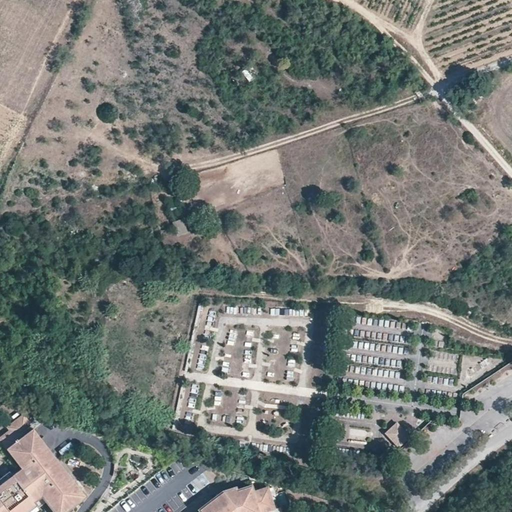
[(176,197),(166,200),(174,221),(182,218),(176,197)]
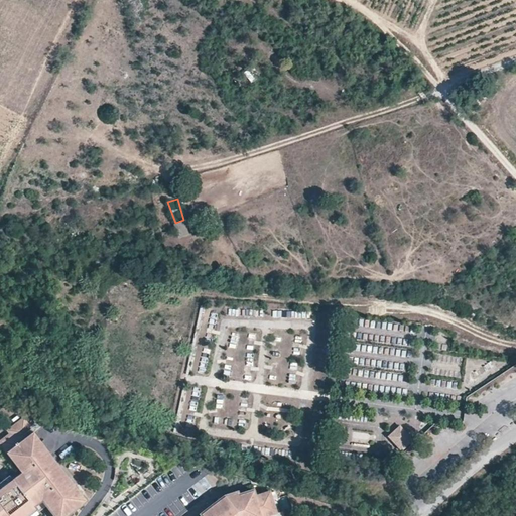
[(0,435),(0,515),(18,515),(42,498),(55,515),(62,515),(86,499),(22,418),(0,435)]
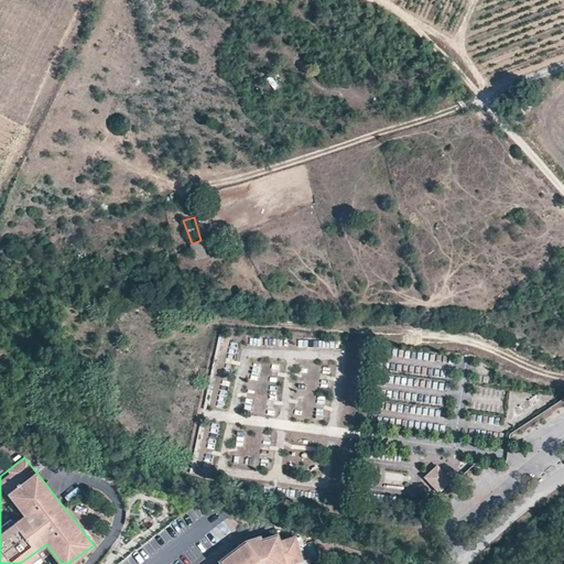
[(438,466),(430,473),(445,489),(453,483),(438,466)]
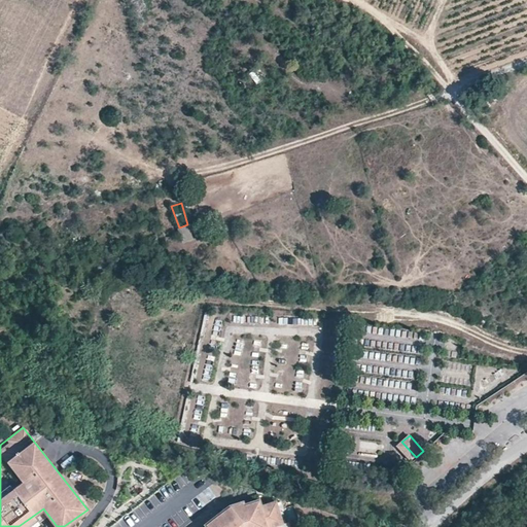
[(360,442),(360,451),(375,451),(376,443),(360,442)]
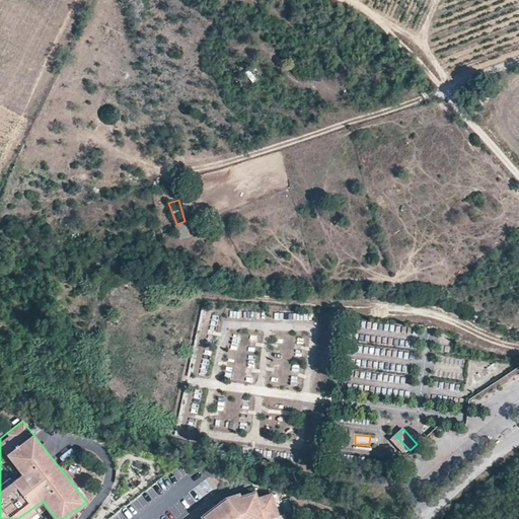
[(395,435),(391,439),(404,454),(410,450),(395,435)]
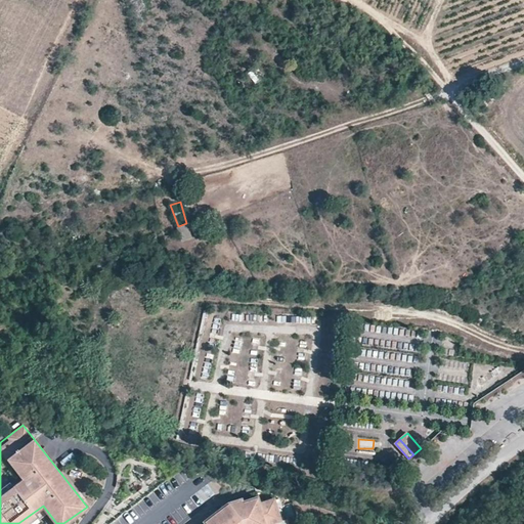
[(259,503),(257,496),(242,500),(241,497),(228,501),(229,505),(221,511),(214,517),(211,515),(205,519),(208,523),(264,523),(265,523),(279,519),(274,503),(273,503),(267,505),(266,500),(259,503)]
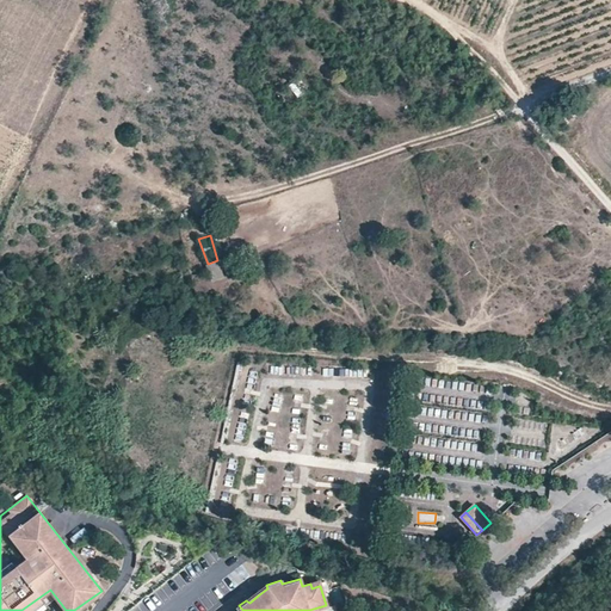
[(267,588),(266,585),(255,592),(258,596),(267,588)]
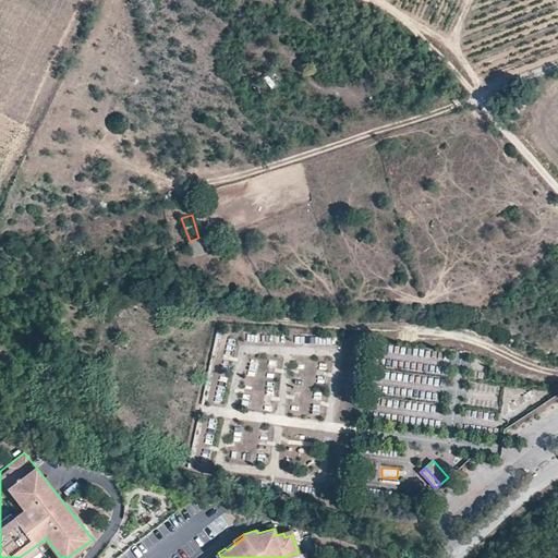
[(235,544),(233,541),(225,548),(228,550),(235,544)]
